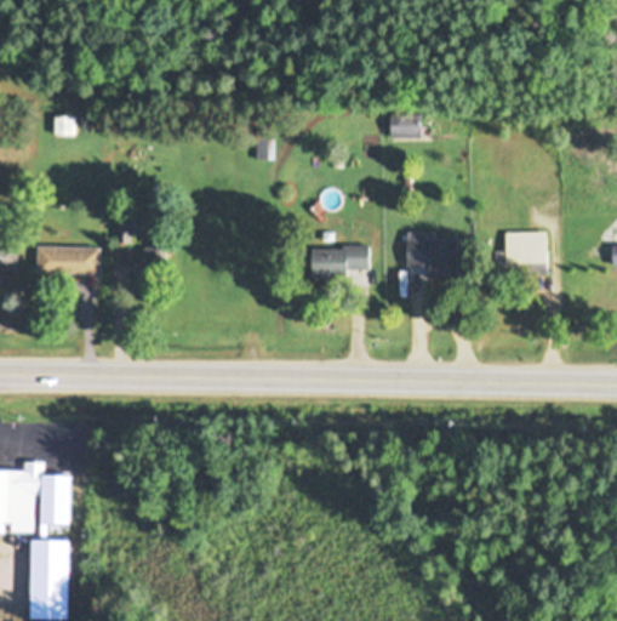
[(389,137),(423,137),(423,113),(389,113),(389,137)]
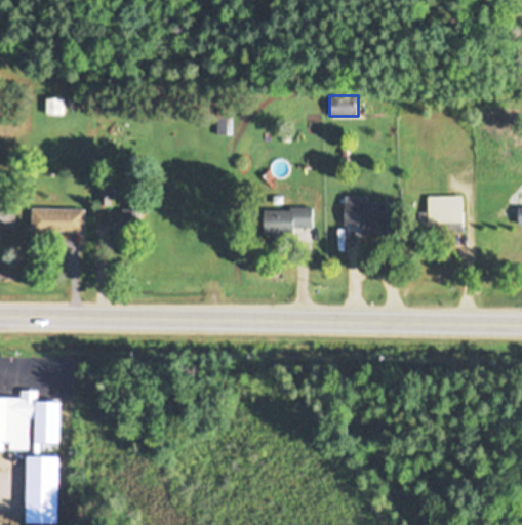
[(230,134),(230,111),(214,111),(214,134),(230,134)]
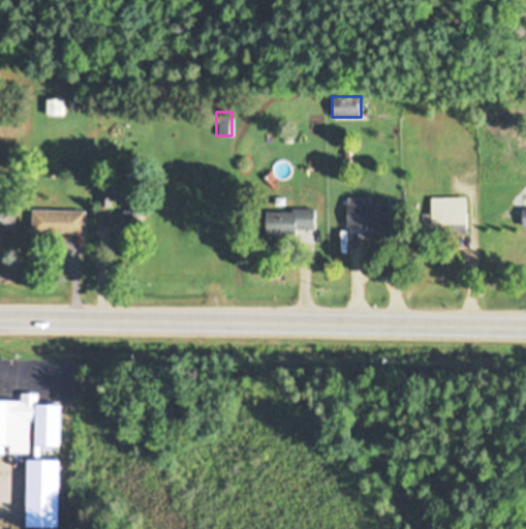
[(466,197),(431,198),(431,213),(421,213),(421,235),(466,235),(466,197)]
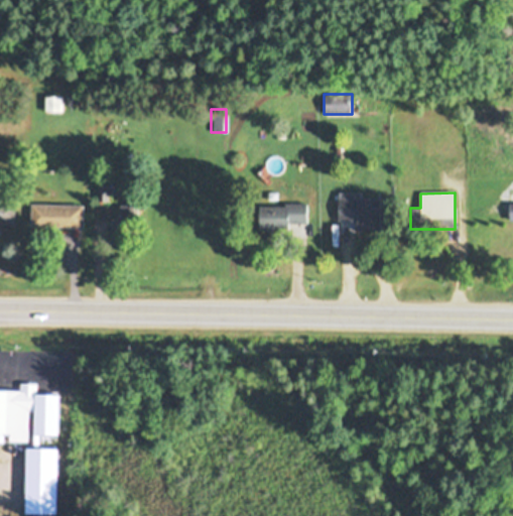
[(359,231),(382,231),(382,199),(338,199),(338,220),(359,220),(359,231)]
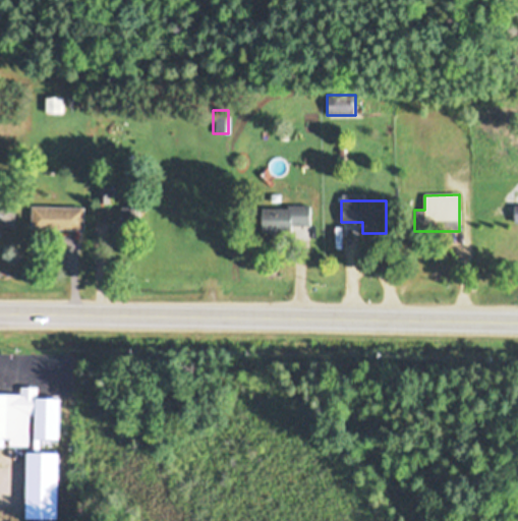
[(0,227),(15,228),(15,205),(0,204),(0,227)]
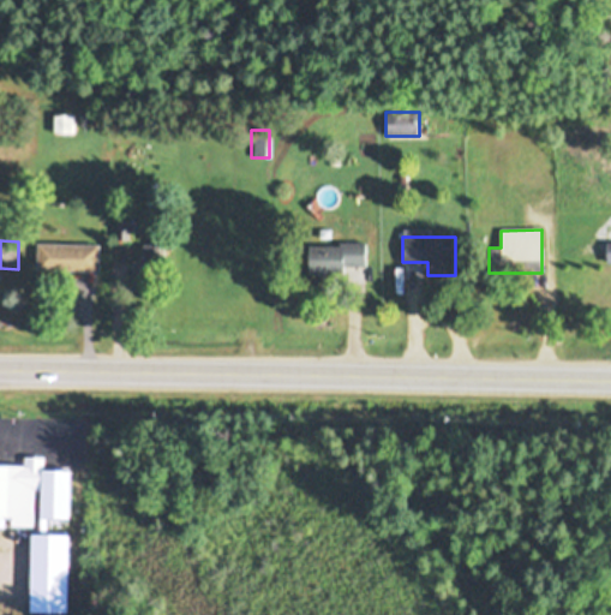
[(100,244),(37,244),(37,272),(100,272),(100,244)]
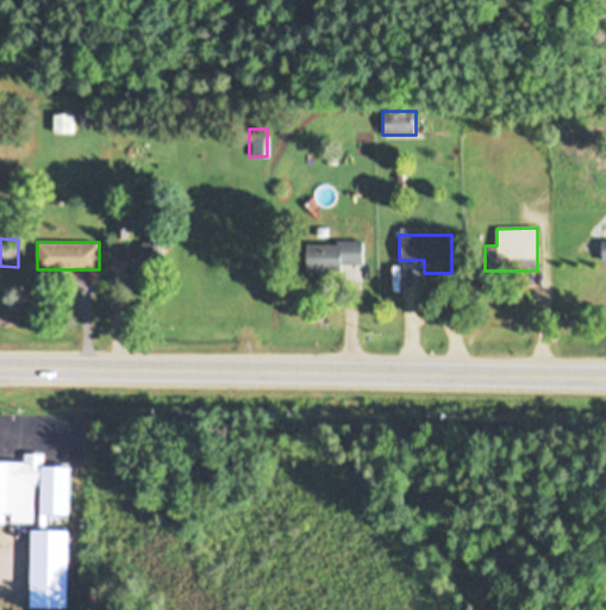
[(363,242),(305,242),(305,267),(363,267),(363,242)]
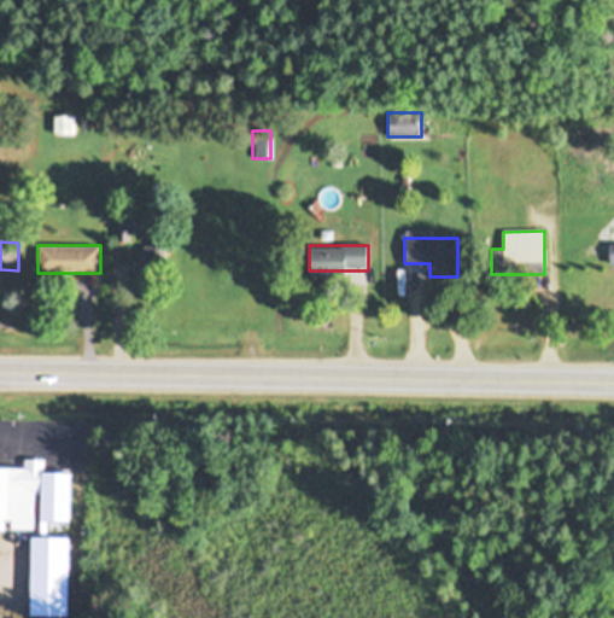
[(0,530),(34,531),(35,495),(42,495),(42,520),(70,520),(71,473),(42,472),(42,459),(24,459),(24,467),(0,466),(0,530)]
